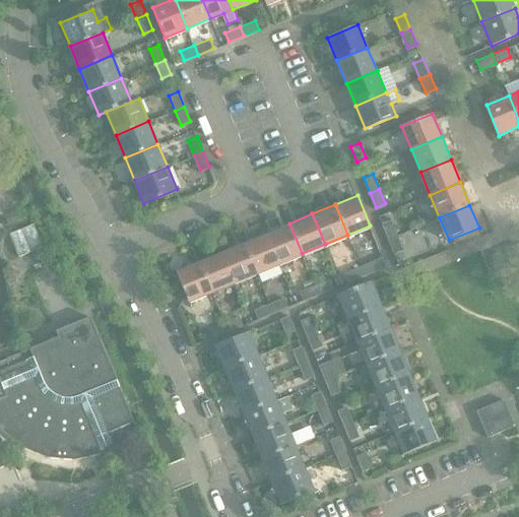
[(382,222),(389,239),(398,235),(391,219),(382,222)]
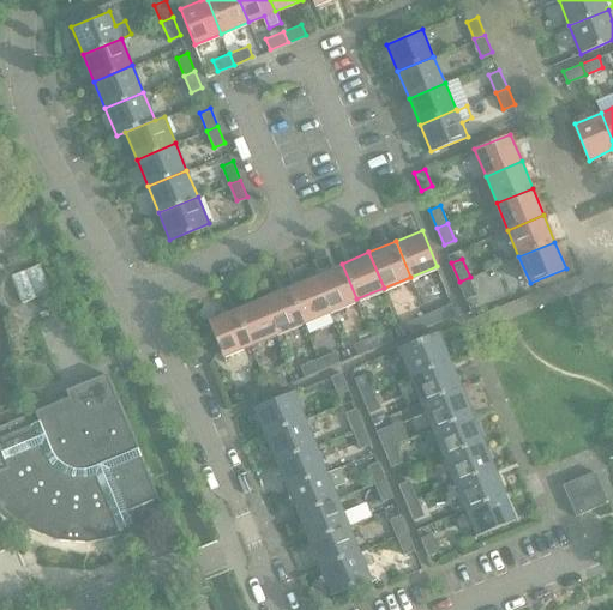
[(52,289),(42,264),(14,273),(24,300),(52,289)]
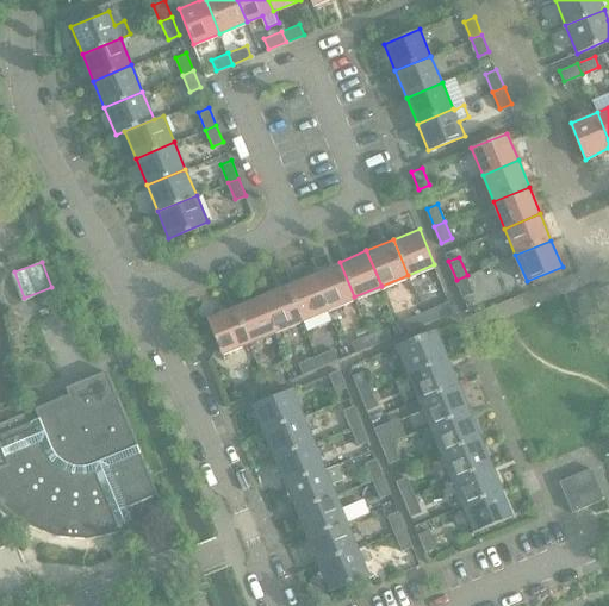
[(340,262),(314,273),(328,308),(354,297),(340,262)]
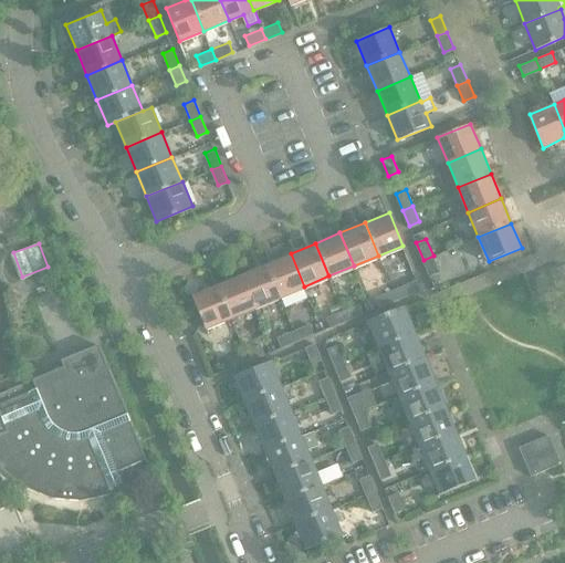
[(291,253),(267,263),(280,296),(304,287),(291,253)]
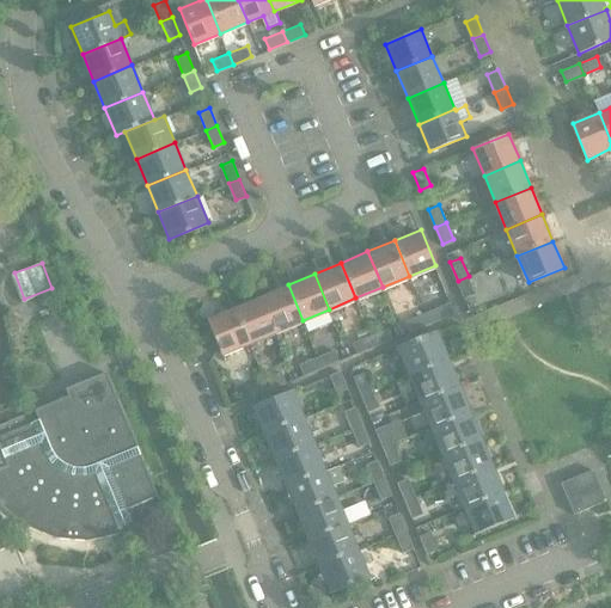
[(475,293),(469,276),(458,281),(464,298),(475,293)]
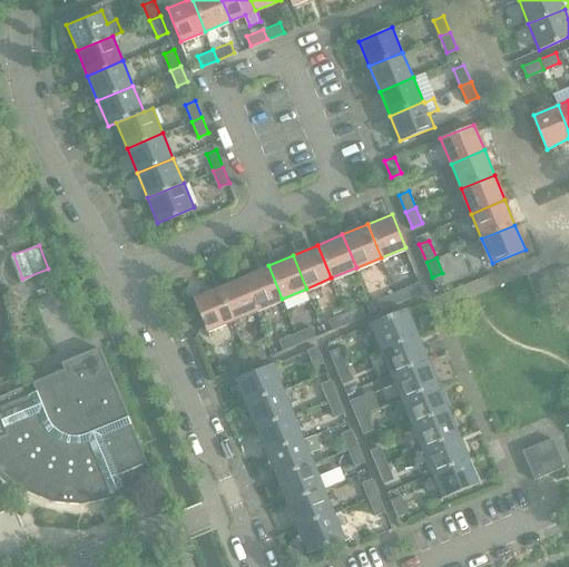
[(268,265),(243,275),(256,309),(282,299),(268,265)]
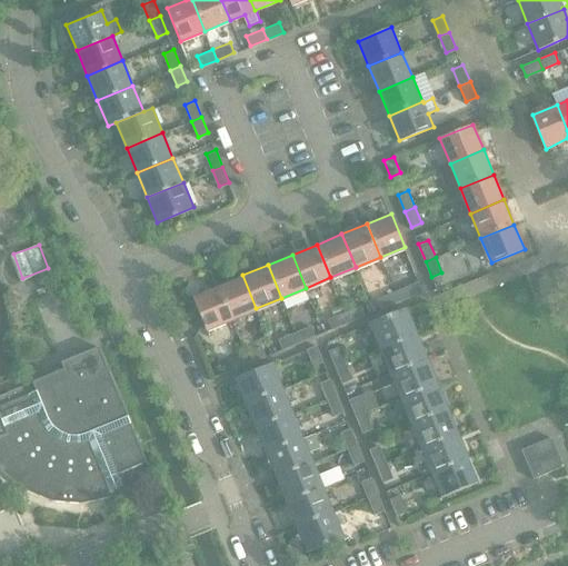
[(242,275),(218,286),(231,318),(256,308),(242,275)]
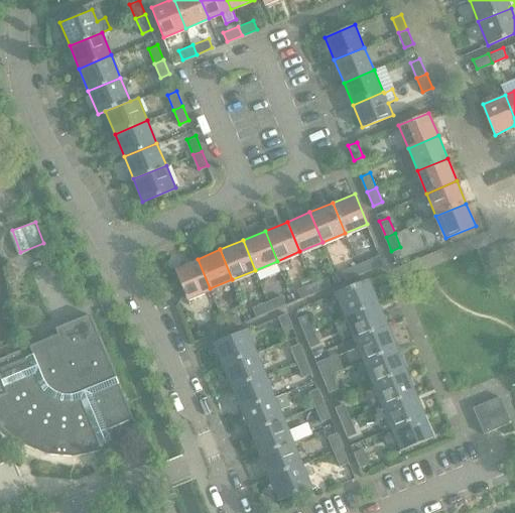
[(379,254),(372,257),(375,267),(383,264),(379,254)]
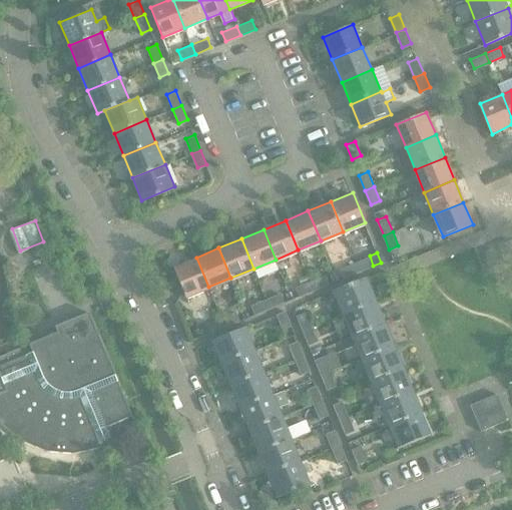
[(370,256),(356,262),(359,271),(373,266),(370,256)]
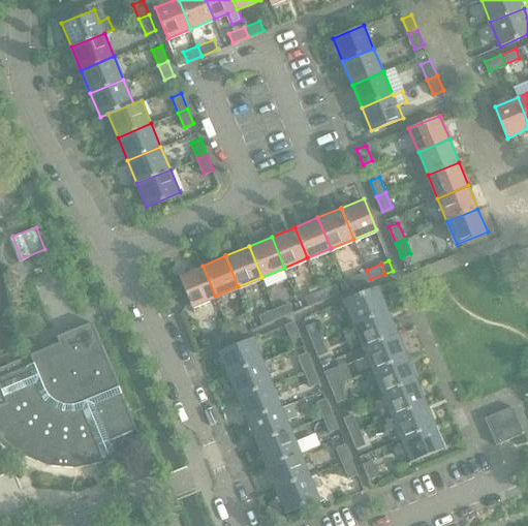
[(192,306),(215,296),(203,266),(180,275),(192,306)]
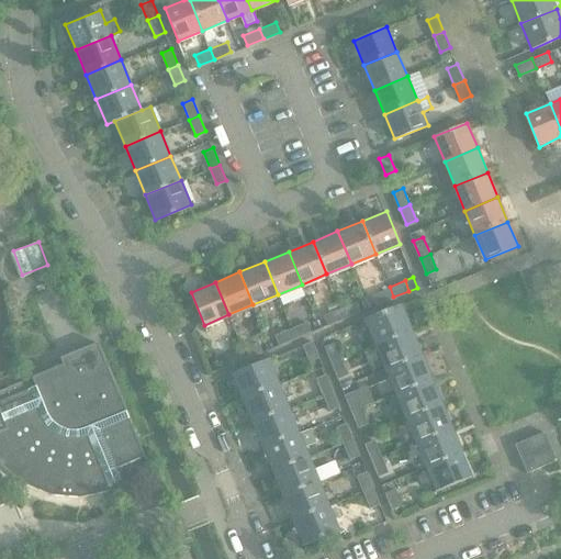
[(376,303),(393,297),(390,287),(372,293),(376,303)]
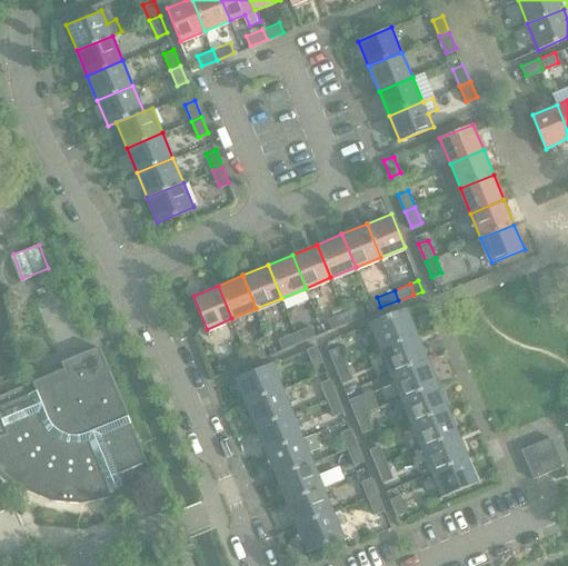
[(341,304),(331,307),(335,315),(345,310),(341,304)]
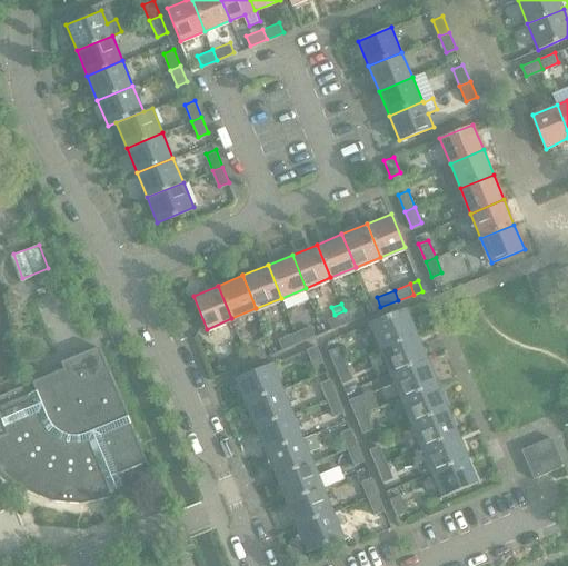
[(360,305),(345,310),(349,320),(364,315),(360,305)]
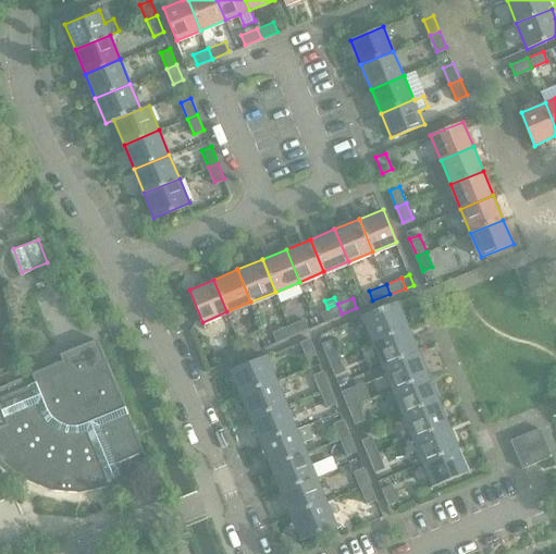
[(361,317),(371,341),(407,327),(396,302),(361,317)]
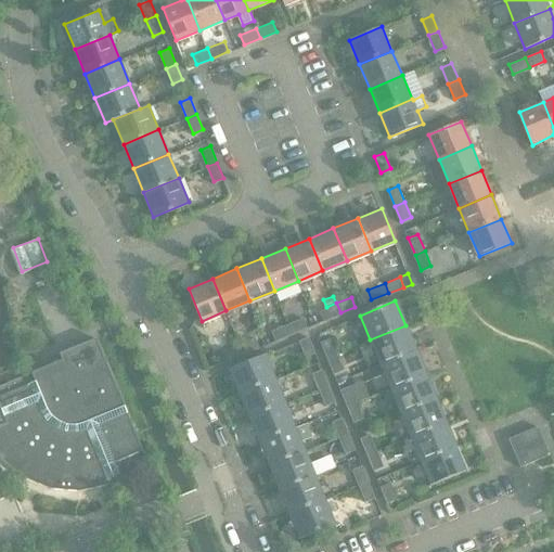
[(323,320),(340,312),(336,303),(326,307),(319,310),(323,320)]
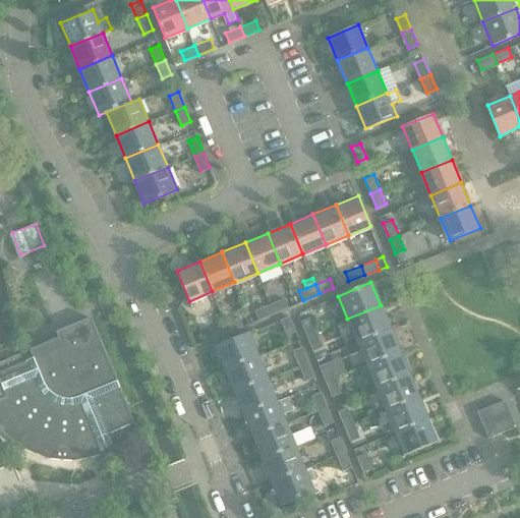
[(285,297),(270,303),(274,312),(289,306),(285,297)]
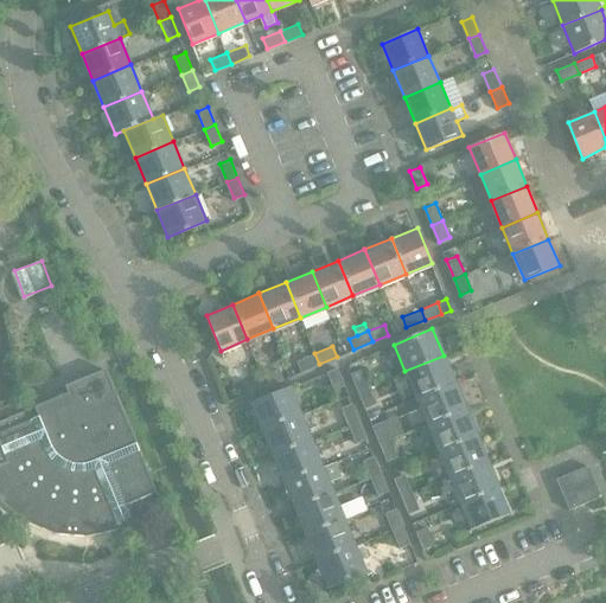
[(301,371),(319,364),(314,353),(297,360),(301,371)]
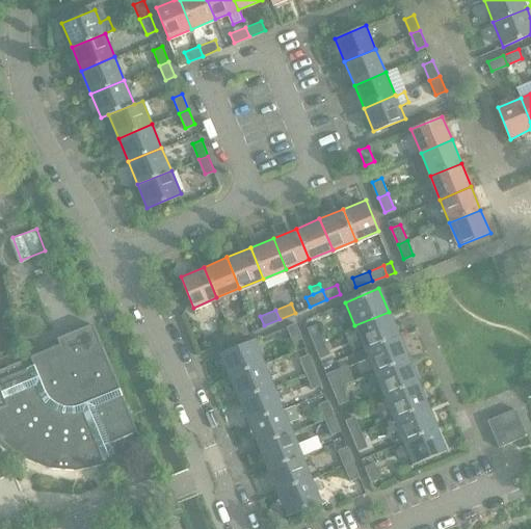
[(354,325),(364,348),(398,335),(389,312),(354,325)]
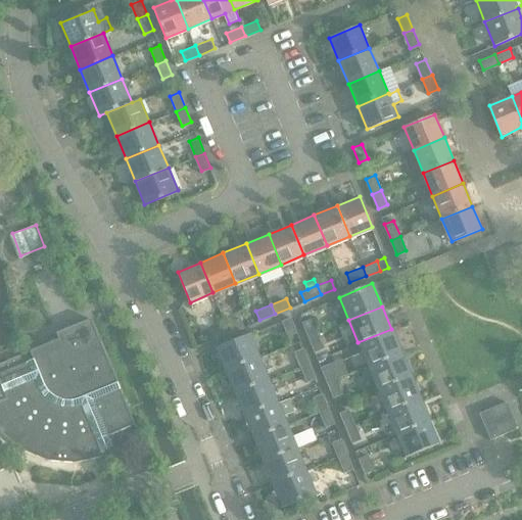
[(240,316),(225,322),(229,332),(244,326),(240,316)]
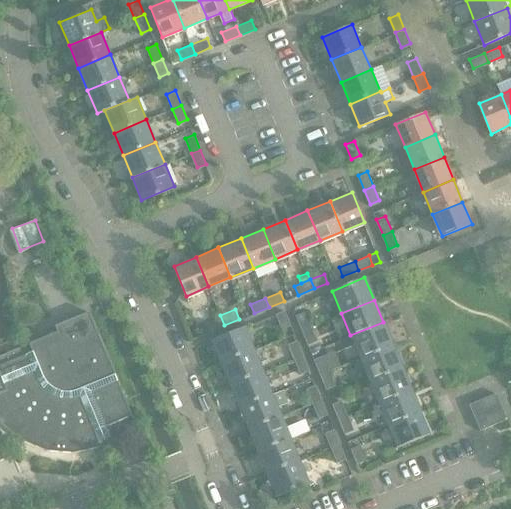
[(281,328),(291,324),(285,309),(275,313),(281,328)]
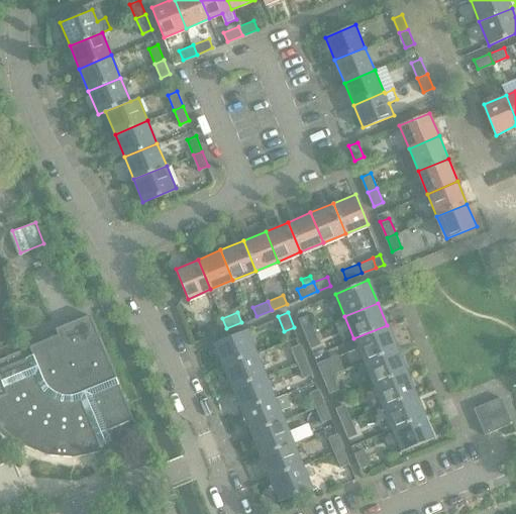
[(0,357),(0,423),(3,427),(20,441),(20,442),(24,444),(45,452),(45,453),(50,454),(52,453),(73,455),(73,456),(78,456),(78,455),(100,449),(100,450),(103,449),(96,434),(133,418),(90,313),(56,328),(59,334),(0,357)]
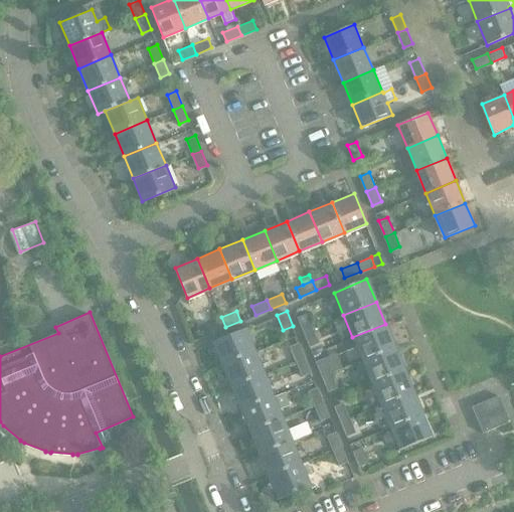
[(297,317),(303,331),(312,328),(306,313),(297,317)]
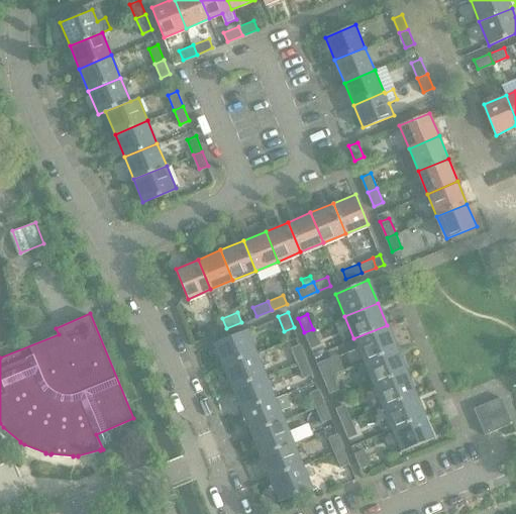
[(212,334),(226,328),(222,318),(208,324),(212,334)]
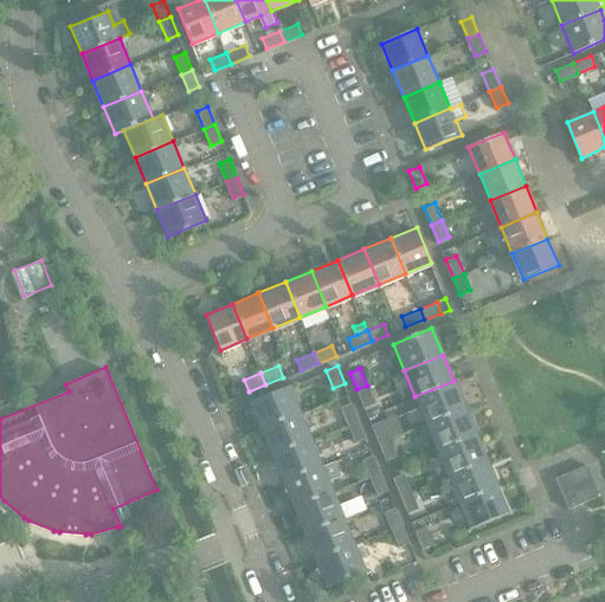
[(414,396),(425,424),(464,407),(454,381),(414,396)]
